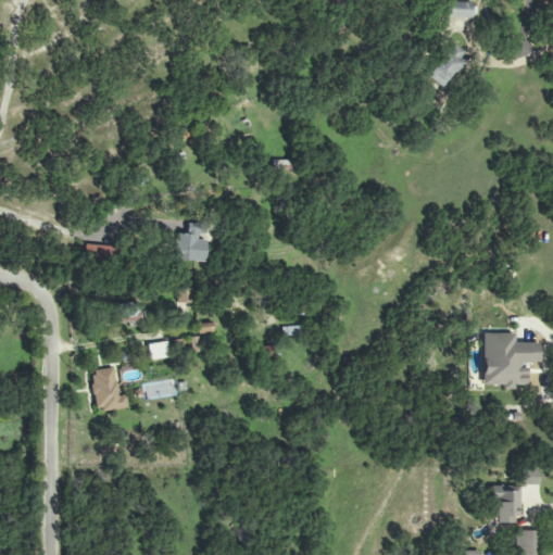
[(476,2),(450,1),(449,16),(475,17),(476,2)]
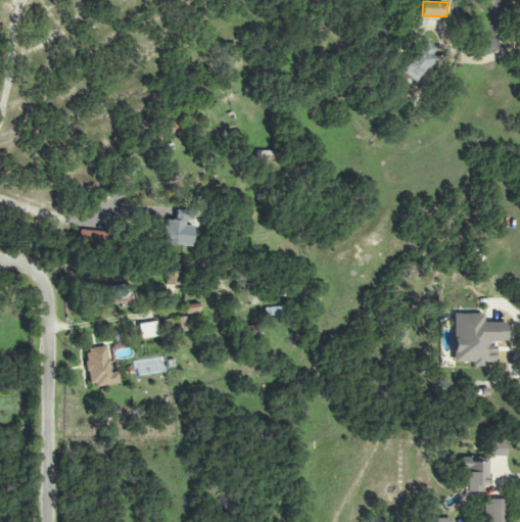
[(443,51),(428,39),(404,70),(419,83),(443,51)]
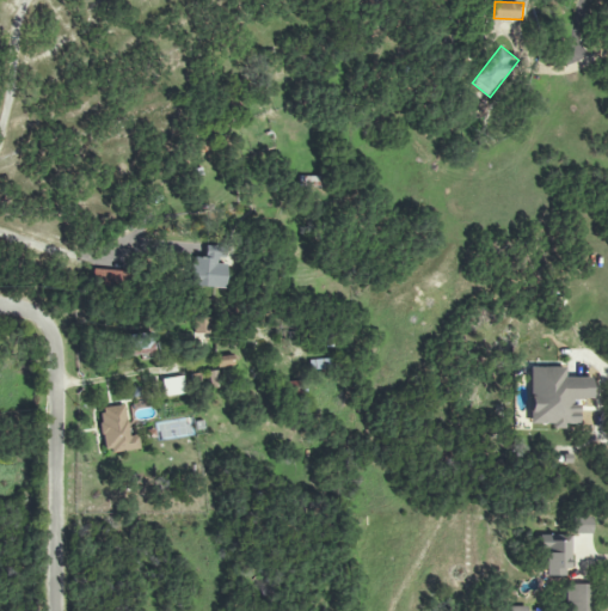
[(324,176),(301,176),(301,187),(324,185),(324,176)]
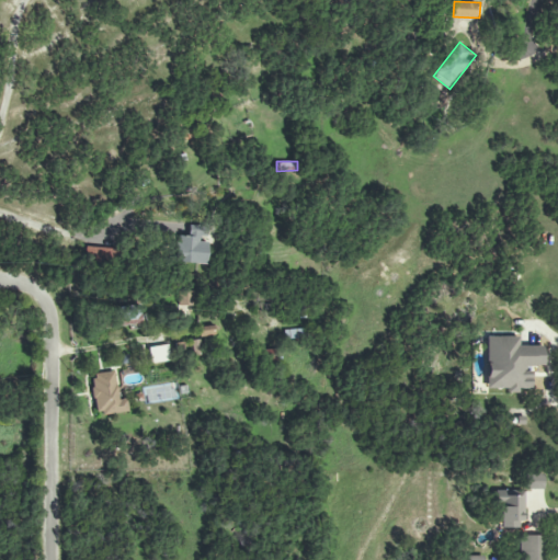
[(209,263),(211,239),(206,239),(207,224),(192,224),(191,236),(180,235),(179,262),(209,263)]
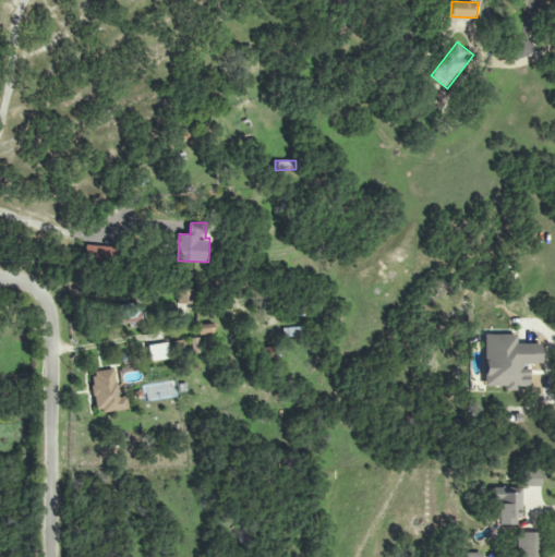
[(195,289),(181,289),(180,304),(195,305),(195,289)]
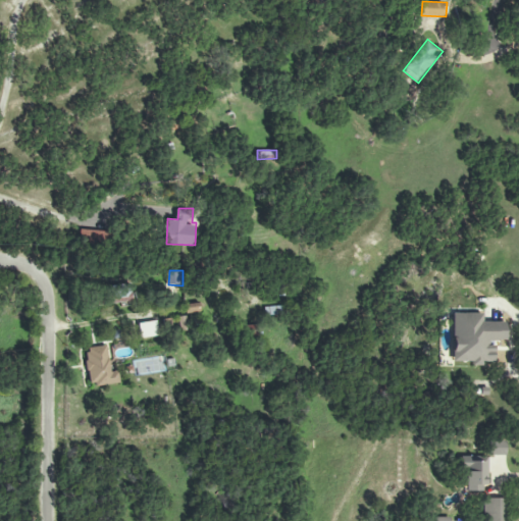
[(113,302),(135,301),(134,283),(112,284),(113,302)]
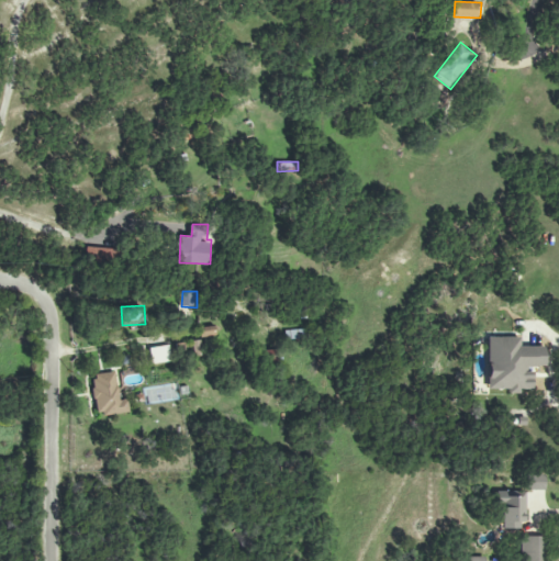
[(217,334),(216,326),(202,328),(203,336),(217,334)]
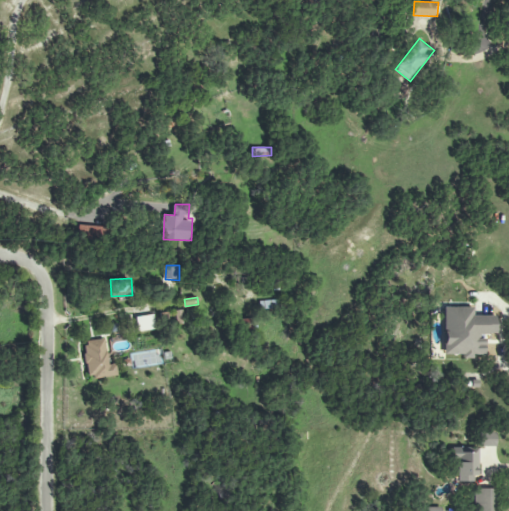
[(497,315),(475,315),(475,307),(445,307),(445,355),(486,355),(486,334),(497,334),(497,315)]
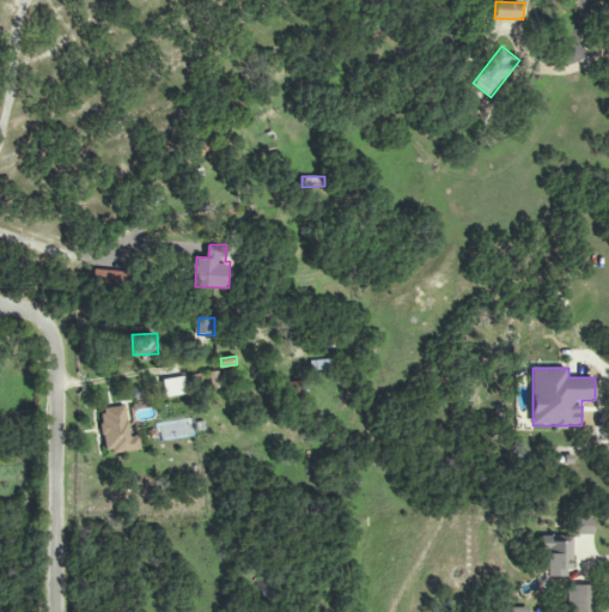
[(213,389),(223,388),(221,370),(211,371),(213,389)]
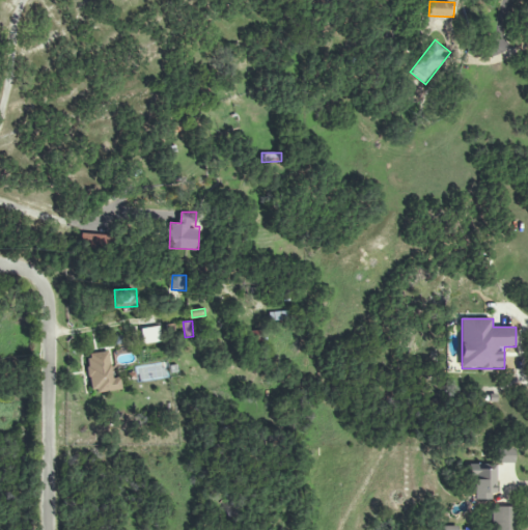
[(145,343),(163,341),(162,326),(143,328),(145,343)]
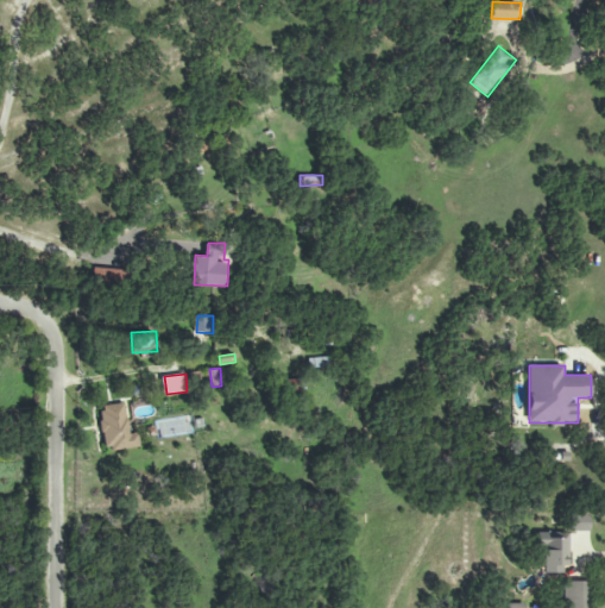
[(140,432),(131,433),(127,402),(102,405),(107,450),(142,446),(140,432)]
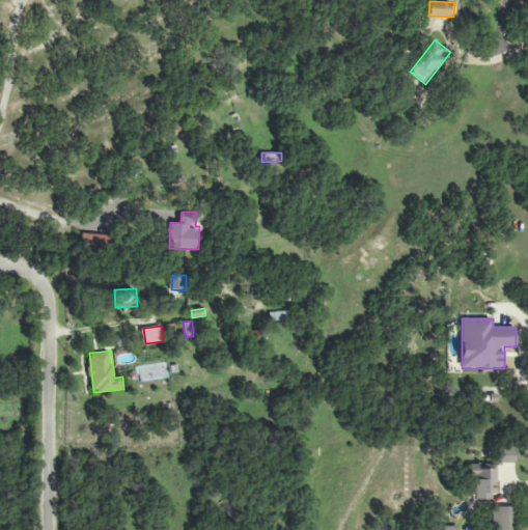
[(518,463),(517,448),(501,448),(501,463),(518,463)]
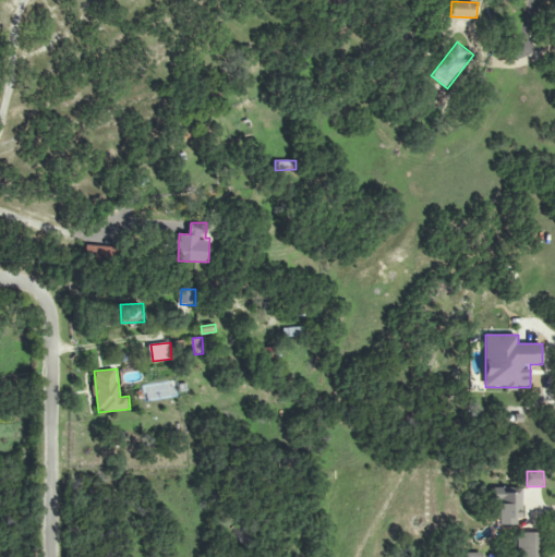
[(517,518),(525,518),(525,487),(497,487),(497,524),(517,524),(517,518)]
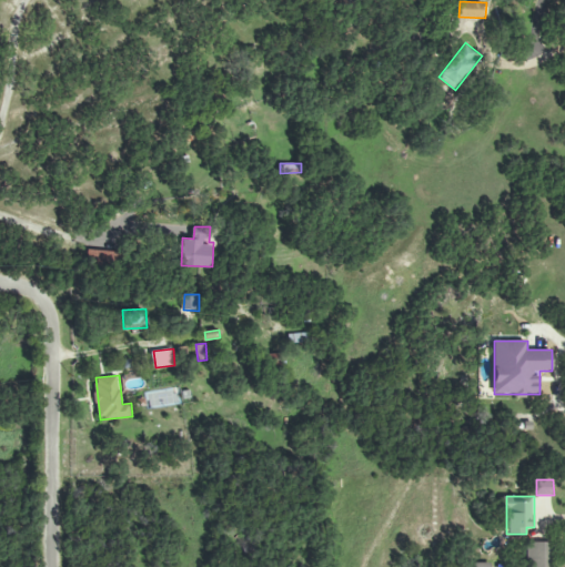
[(551,566),(551,542),(527,542),(527,566),(551,566)]
